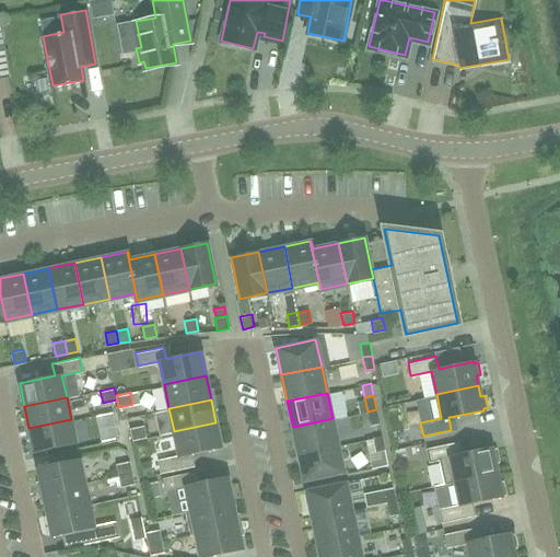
[(376,409),(368,412),(370,424),(378,421),(376,409)]
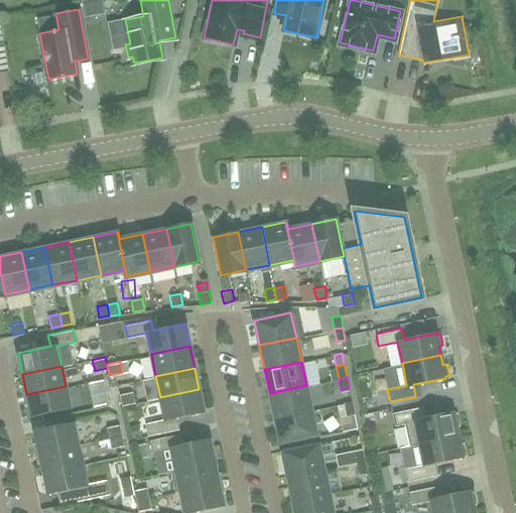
[(106,389),(104,378),(90,381),(93,392),(106,389)]
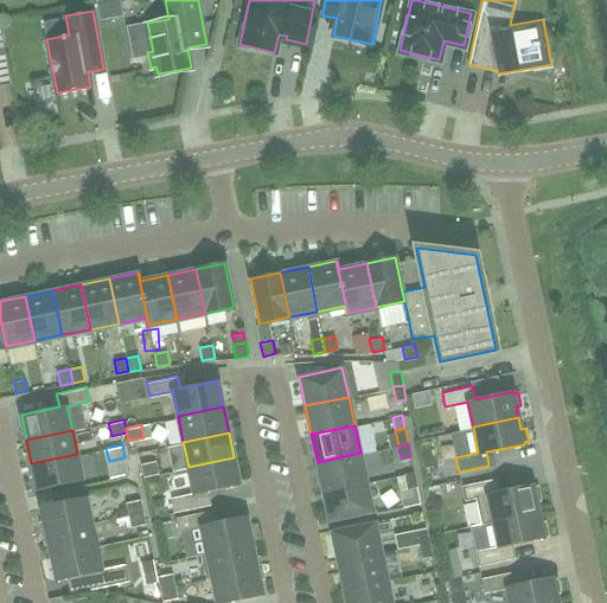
[(360,453),(318,462),(324,491),(366,481),(360,453)]
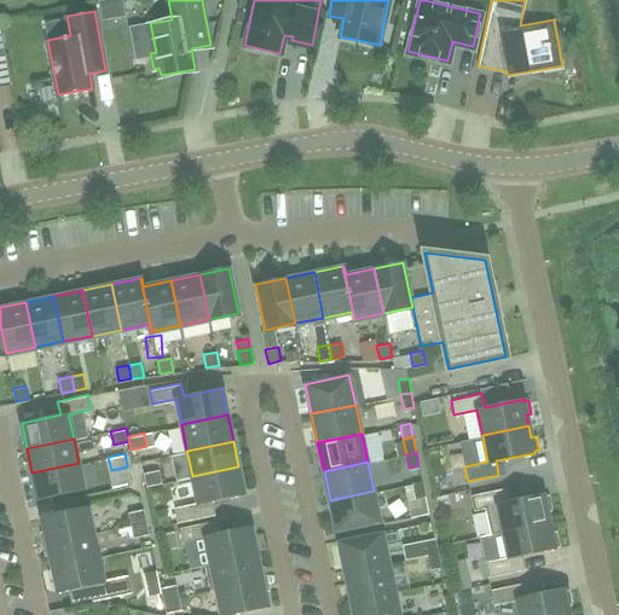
[(79,463),(32,473),(38,498),(84,488),(79,463)]
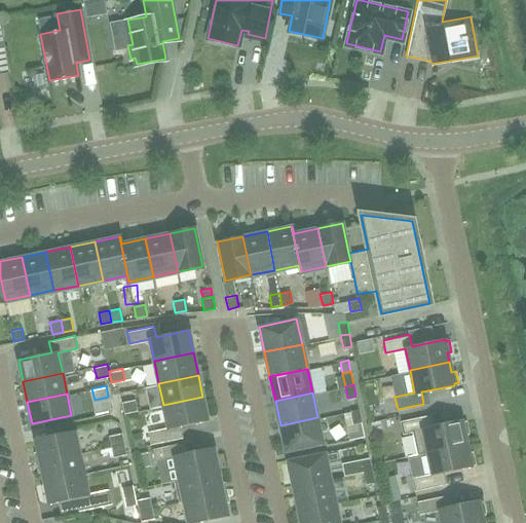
[(202,397),(163,405),(167,426),(148,431),(151,443),(177,438),(175,426),(208,419),(202,397)]
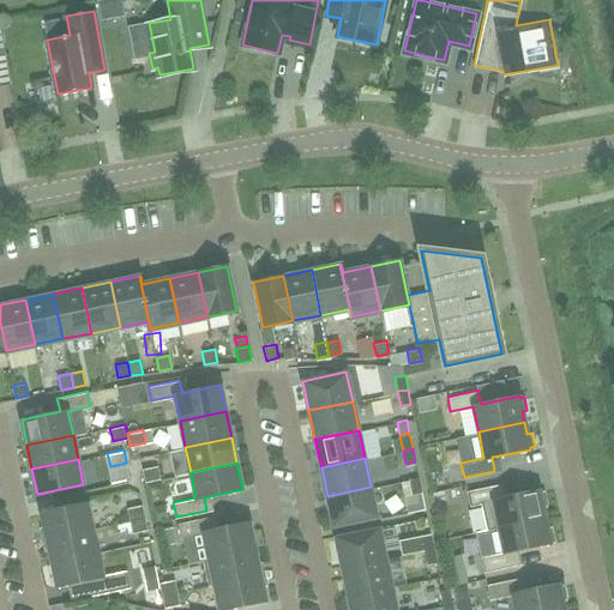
[(157,465),(142,469),(144,481),(160,478),(157,465)]
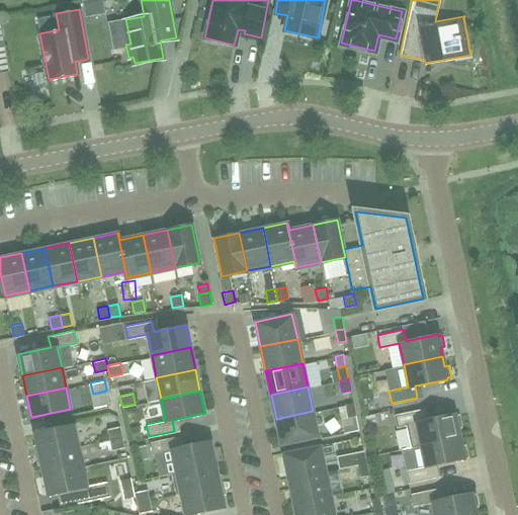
[(353,402),(345,404),(347,416),(355,414),(353,402)]
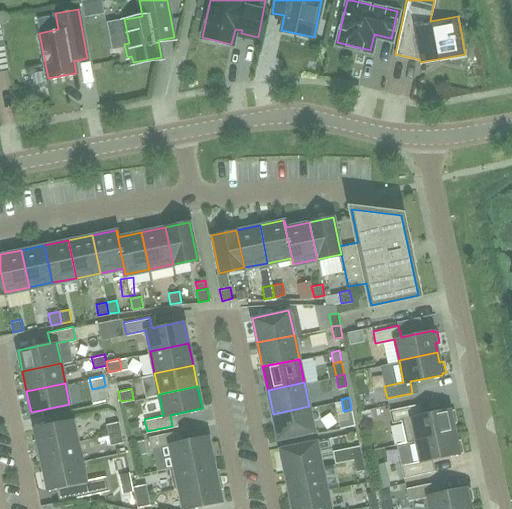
[(406,441),(454,431),(452,422),(456,421),(453,409),(449,410),(449,409),(423,414),(420,403),(389,409),(392,422),(402,420),(406,441)]
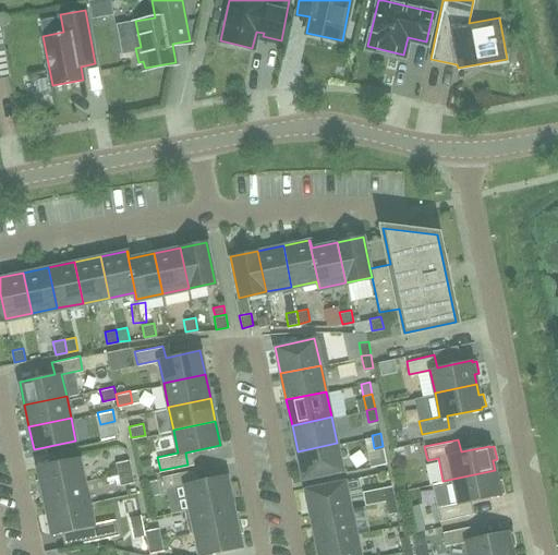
[(337,443),(298,451),(303,478),(342,470),(337,443)]
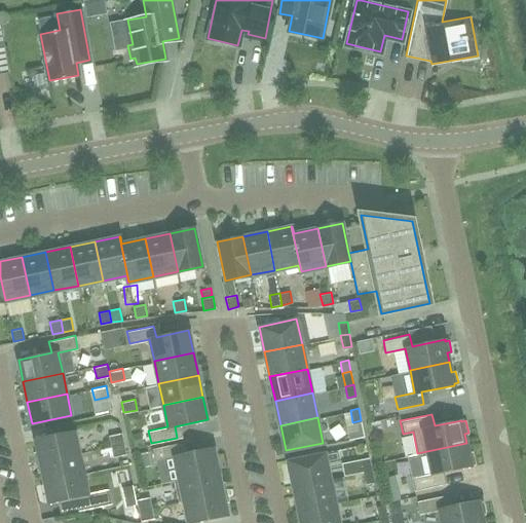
[(74,431),(35,439),(40,460),(79,452),(74,431)]
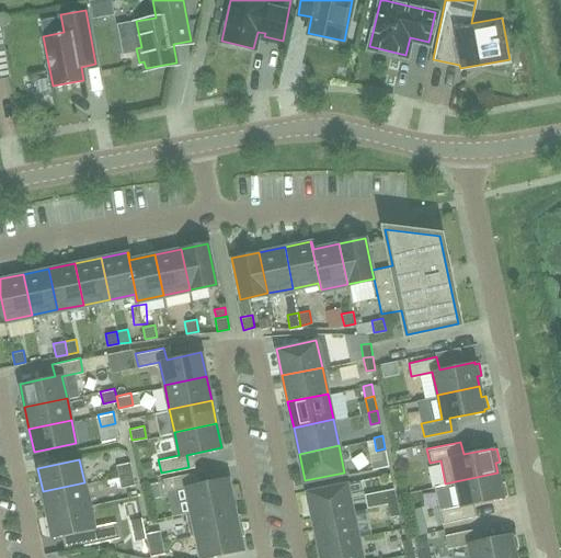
[(135,484),(129,460),(115,464),(121,487),(135,484)]
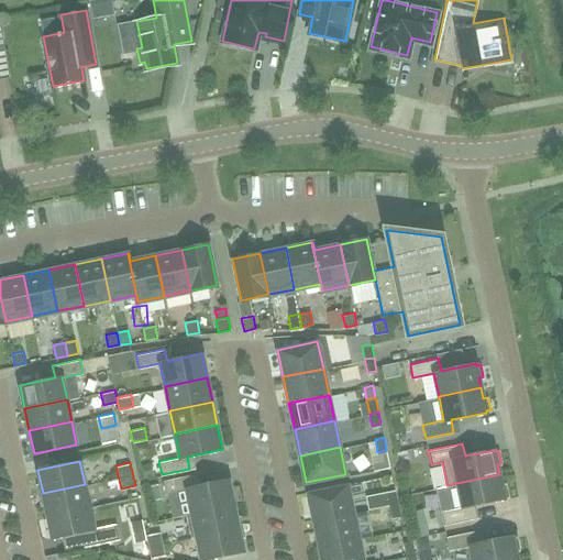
[(186,514),(233,503),(229,479),(192,486),(190,474),(162,480),(165,493),(186,489),(191,512),(186,513),(186,514)]
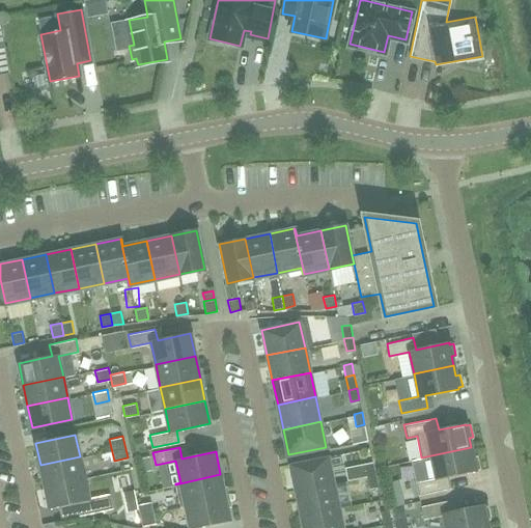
[(471,447),(421,457),(421,459),(431,456),(436,477),(416,481),(419,495),(445,489),(443,477),(476,470),(475,469),(479,468),(477,455),(473,456),(471,447)]
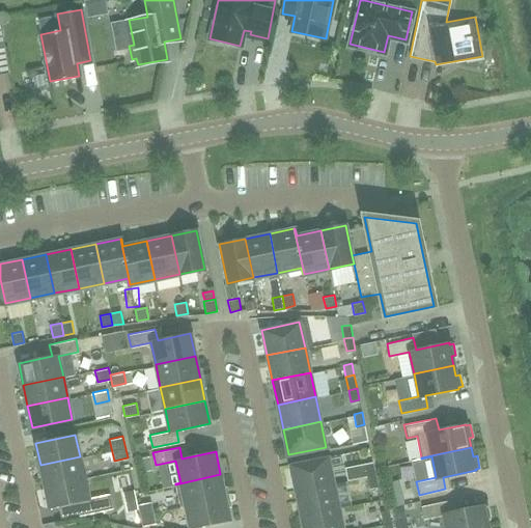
[(80,456),(40,465),(45,485),(84,477),(80,456)]
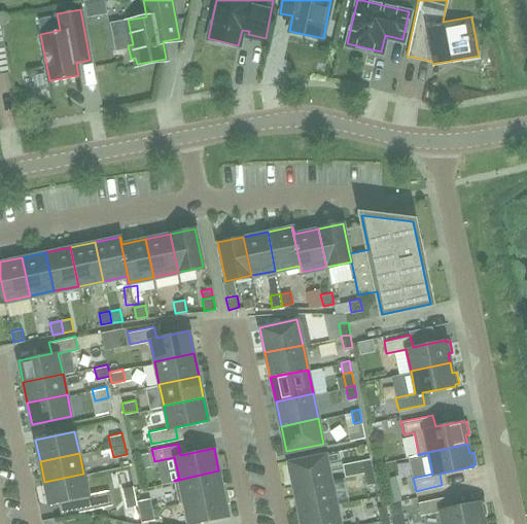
[(288,461),(293,487),(330,479),(325,453),(288,461)]
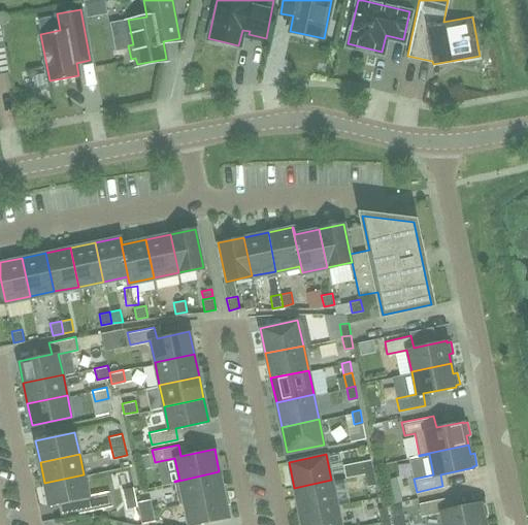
[(370,458),(342,463),(345,477),(364,472),(366,485),(375,483),(370,458)]
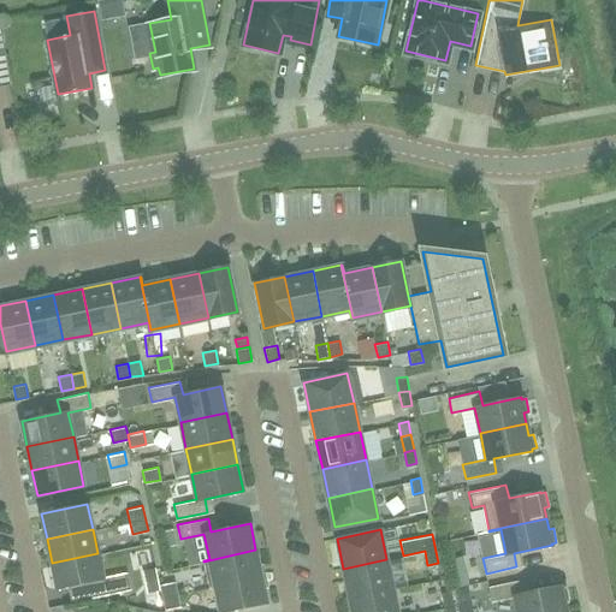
[(255,550),(203,562),(209,587),(261,576),(255,550)]
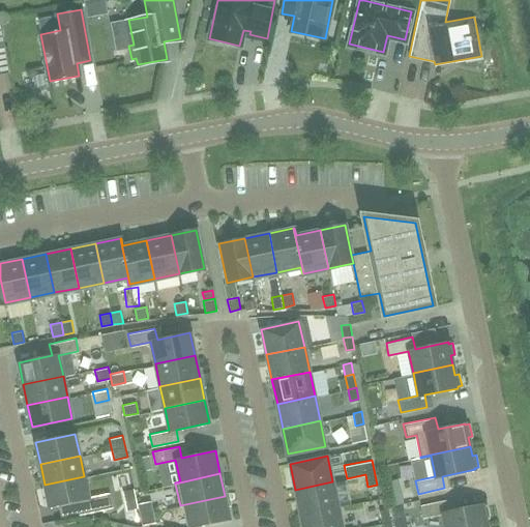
[(84,476),(45,485),(49,506),(82,499),(85,511),(111,506),(109,493),(88,497),(84,476)]
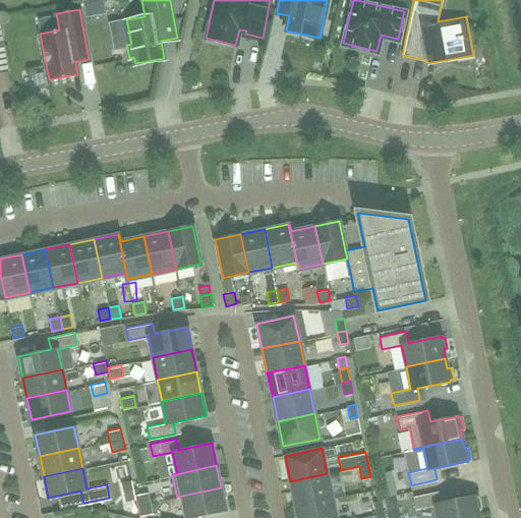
[(290,481),(295,505),(332,498),(327,473),(290,481)]
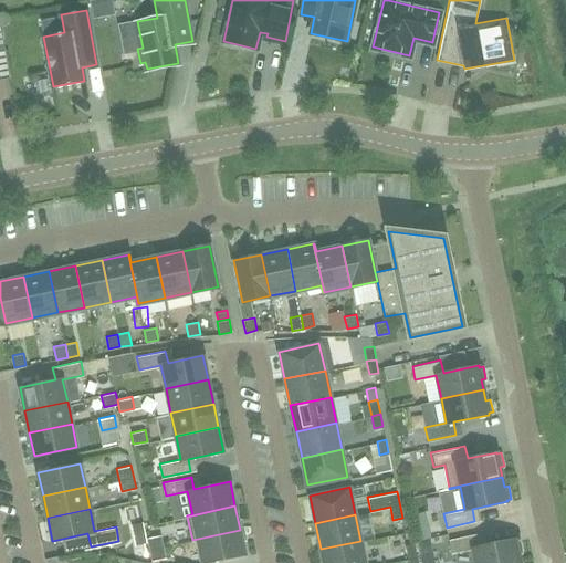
[(240,530),(192,540),(192,541),(197,540),(202,562),(244,554),(240,530)]
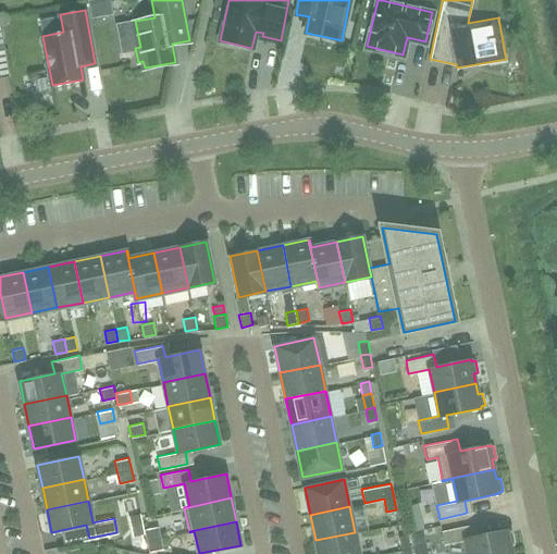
[(468,553),(511,553),(509,544),(514,543),(511,530),(507,531),(507,530),(472,538),(469,525),(442,530),(444,544),(466,540),(468,553)]
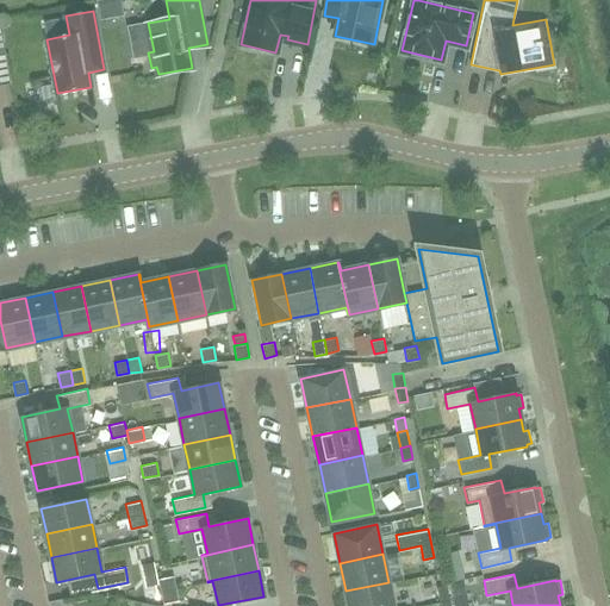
[(174,575),(159,579),(163,603),(179,600),(174,575)]
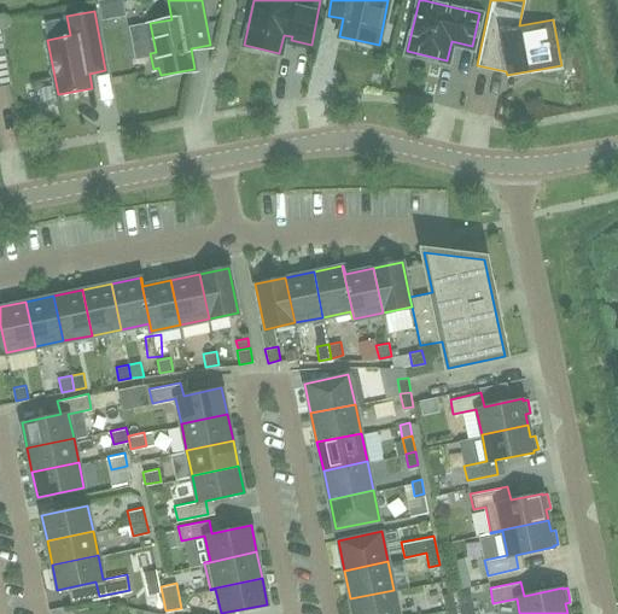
[(468,588),(454,591),(456,607),(472,603),(468,588)]
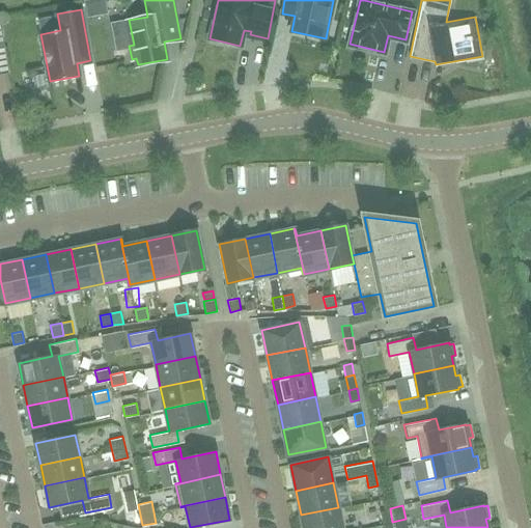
[(301,515),(303,527),(342,527),(338,507),(301,515)]
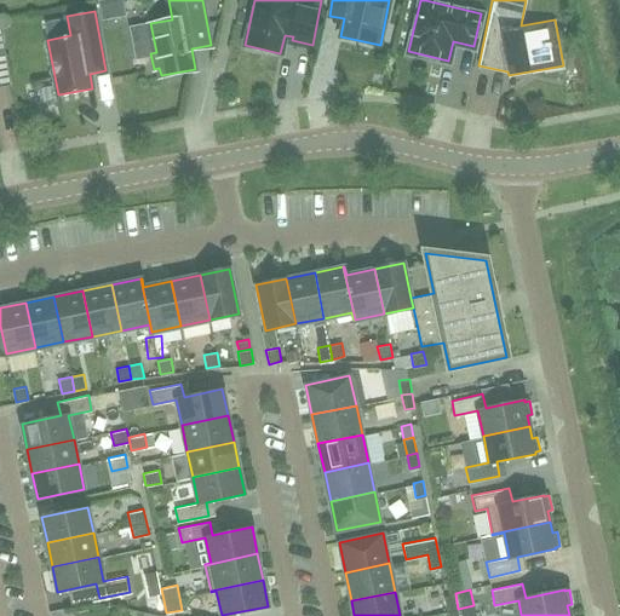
[(458,615),(454,594),(445,597),(448,615),(458,615)]
